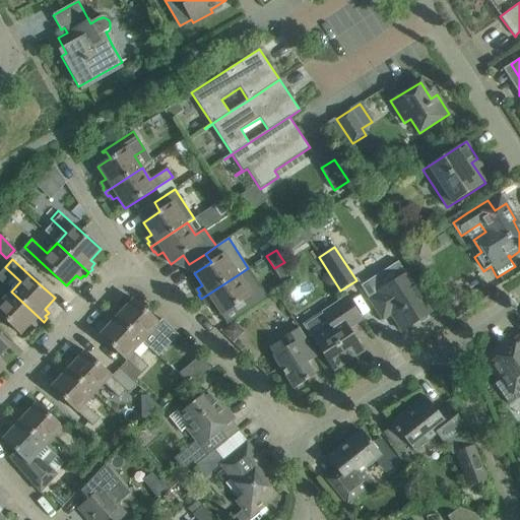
[(382,271),(389,284),(377,293),(378,295),(370,300),(383,320),(391,315),(402,332),(415,323),(432,313),(420,296),(406,273),(398,261),(382,271)]
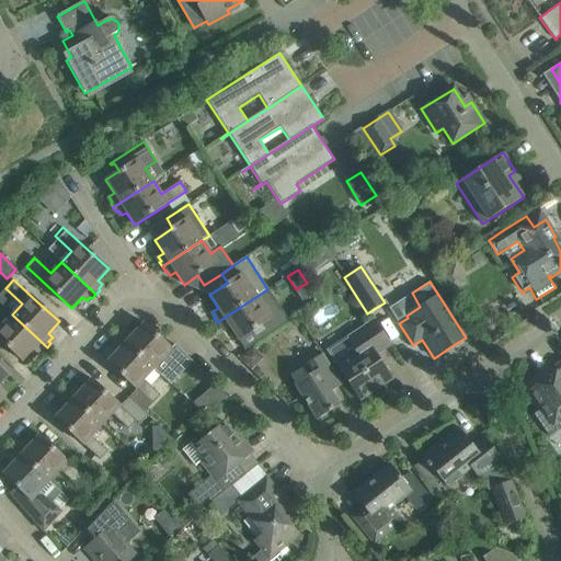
[(258,296),(217,322),(220,327),(222,325),(226,331),(230,328),(239,340),(253,331),(258,329),(263,338),(289,321),(267,289),(258,296)]
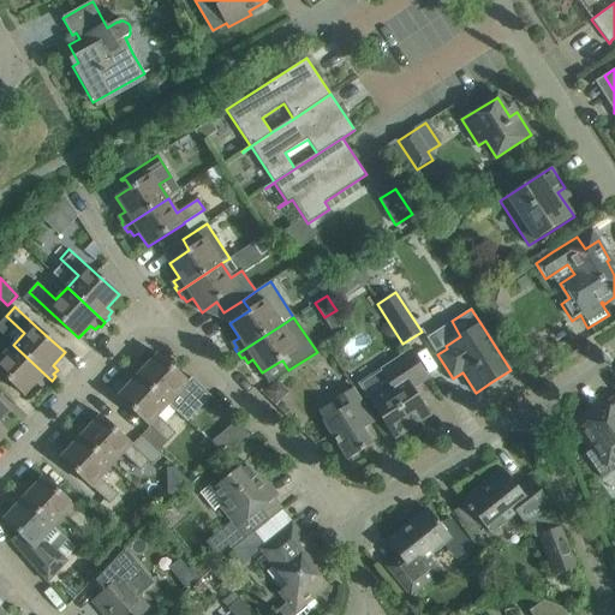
[(47,384),(52,381),(13,345),(1,357),(0,356),(0,372),(24,395),(36,383),(41,388),(46,383),(47,384)]
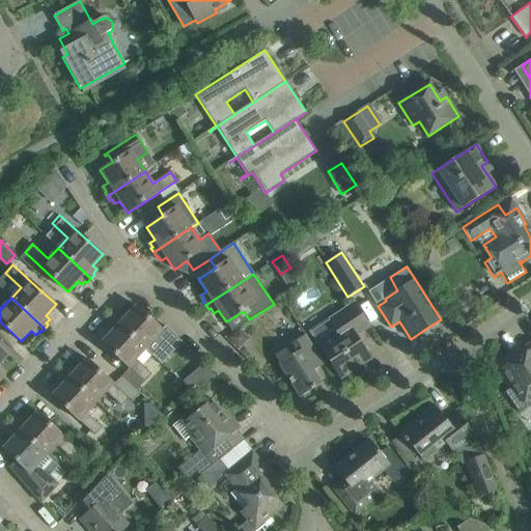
[(319,344),(330,361),(342,378),(370,359),(355,336),(368,327),(353,303),(328,319),(330,323),(313,334),(320,343),(319,344)]
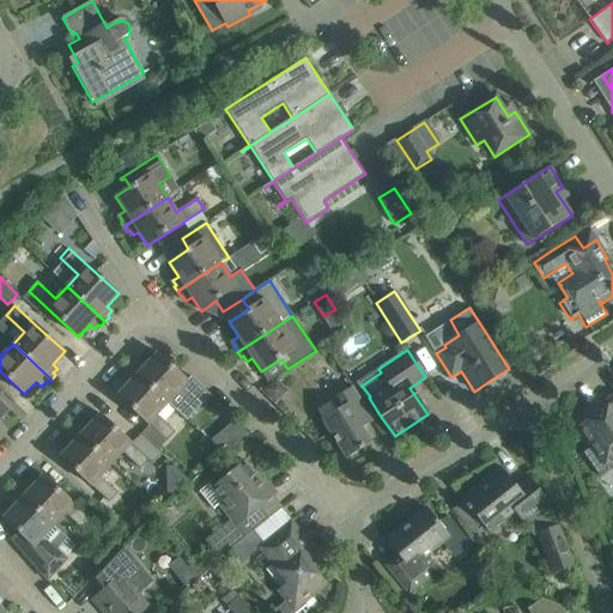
[(131,368),(169,404),(180,392),(198,407),(206,399),(157,352),(145,365),(140,360),(137,365),(134,364),(131,368)]
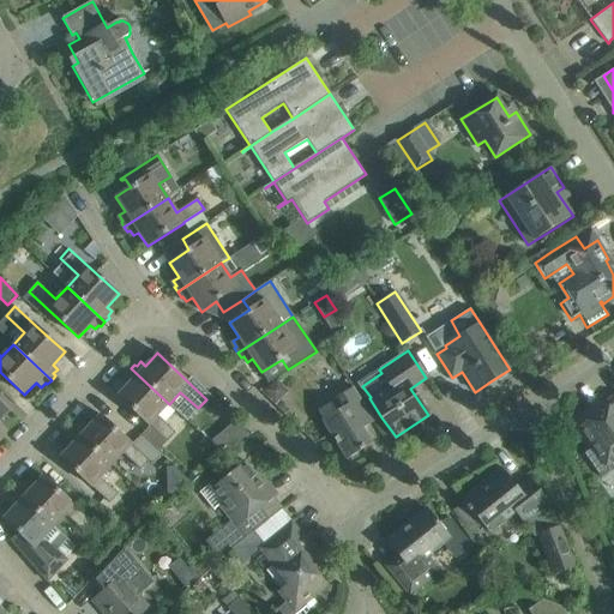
[(169,404),(131,368),(126,373),(128,374),(124,379),(128,384),(118,396),(134,413),(149,426),(167,441),(175,433),(157,416),(169,404)]
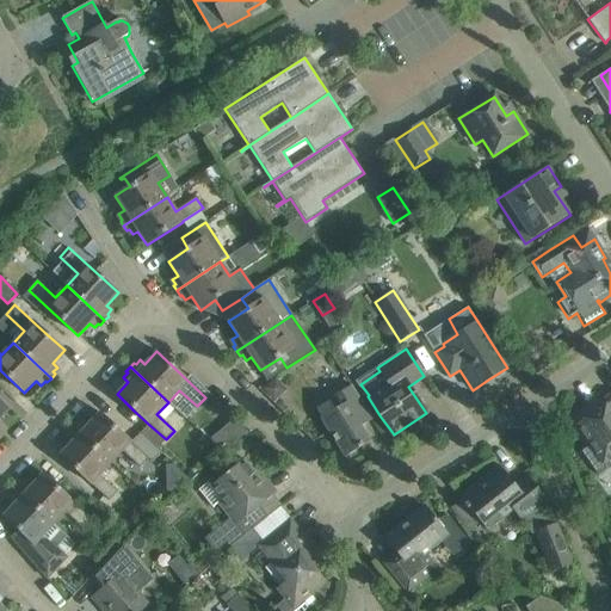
[(372,419),(369,413),(352,386),(331,399),(337,408),(321,418),(339,448),(337,450),(344,462),(356,455),(353,451),(370,442),(360,427),(372,419)]
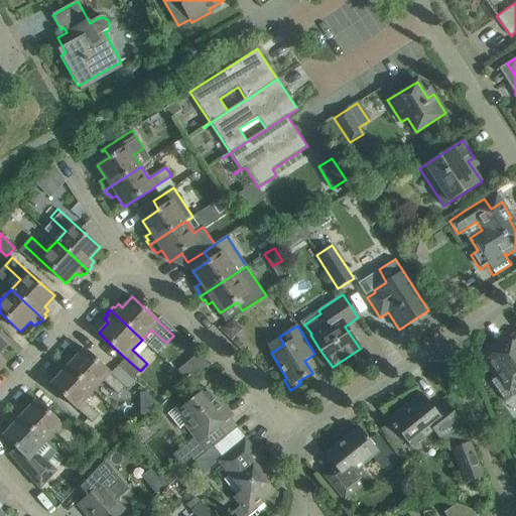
[(505,401),(515,393),(515,333),(508,339),(510,343),(504,347),(500,340),(478,355),(495,378),(491,381),(505,401)]
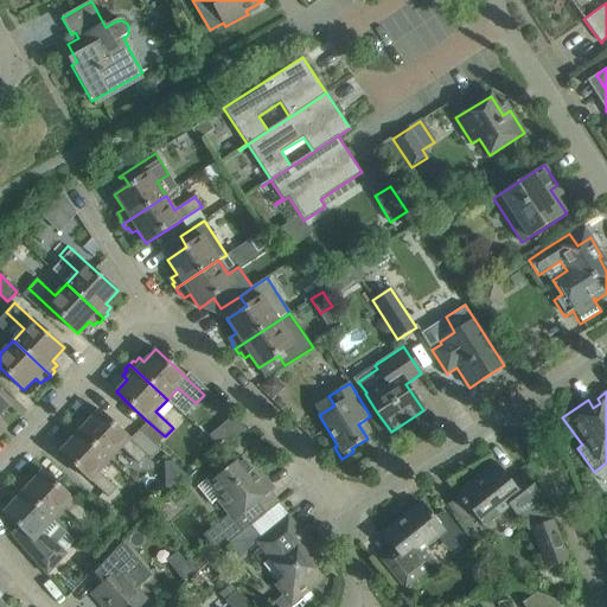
[(0,416),(11,406),(0,395),(0,429),(1,428),(0,427),(0,426),(4,422),(0,419),(0,416)]
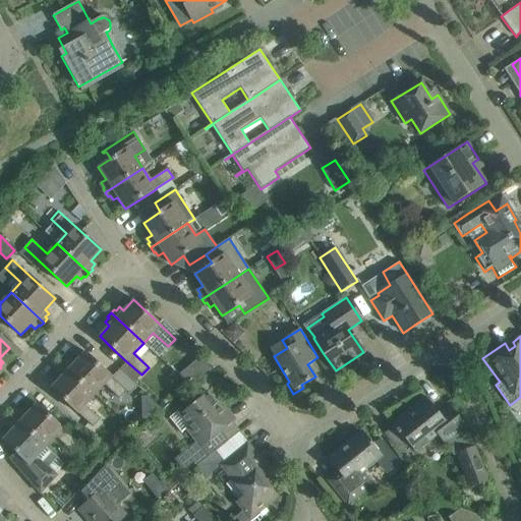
[(111,378),(112,378),(84,352),(75,362),(71,358),(67,362),(66,361),(62,364),(95,395),(104,385),(119,399),(126,392),(111,378)]
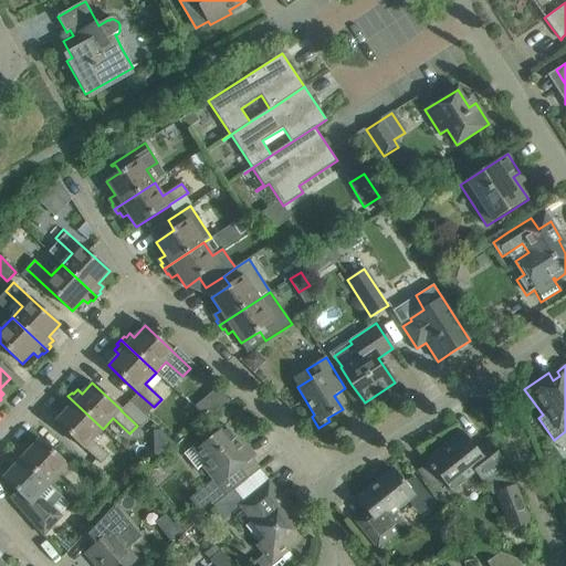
[(55,422),(72,437),(84,450),(85,449),(101,464),(108,457),(92,441),(103,429),(67,396),(64,400),(65,402),(62,406),(65,410),(55,422)]
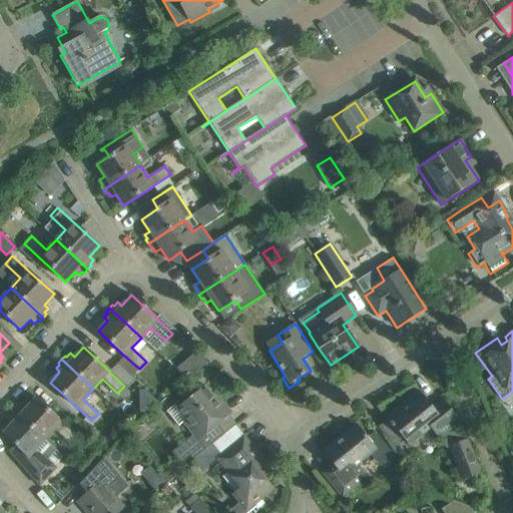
[(188,359),(175,370),(186,380),(198,370),(188,359)]
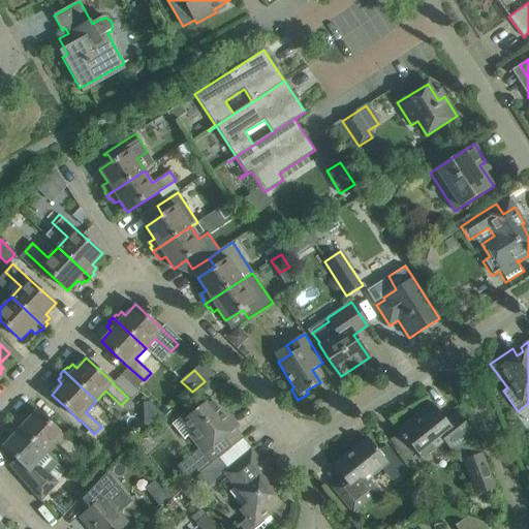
[(225,424),(229,421),(211,398),(192,413),(186,412),(172,424),(184,439),(189,436),(197,446),(197,445),(203,453),(180,470),(189,481),(230,448),(223,439),(237,429),(236,428),(231,431),(225,424)]
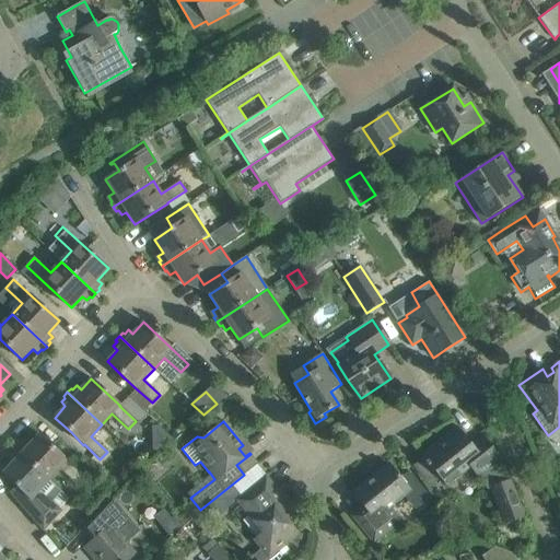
[(426,463),(429,467),(430,466),(446,486),(470,467),(488,490),(490,488),(504,524),(524,516),(509,480),(505,481),(498,461),(501,458),(483,436),(471,445),(457,427),(421,455),(427,462),(426,463)]
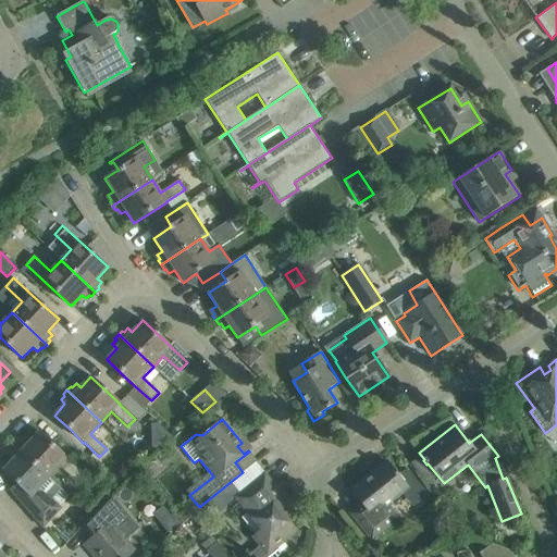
[(14,446),(49,478),(60,467),(76,482),(84,474),(39,432),(28,443),(24,440),(20,443),(19,442),(14,446)]
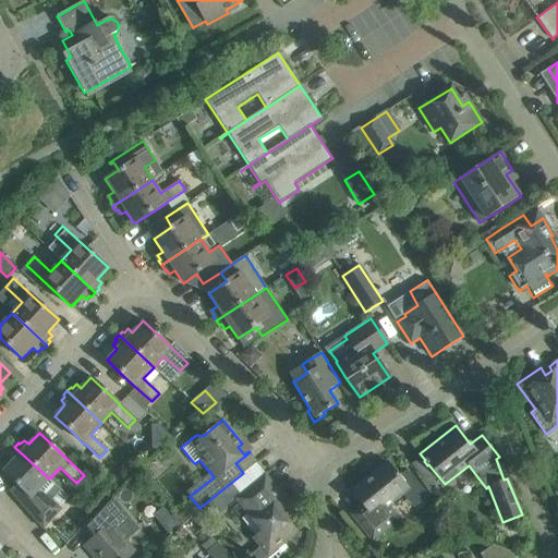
[(13,460),(2,472),(15,484),(10,489),(11,492),(45,530),(59,513),(57,511),(61,506),(55,499),(62,490),(49,478),(14,447),(11,450),(13,452),(9,457),(13,460)]
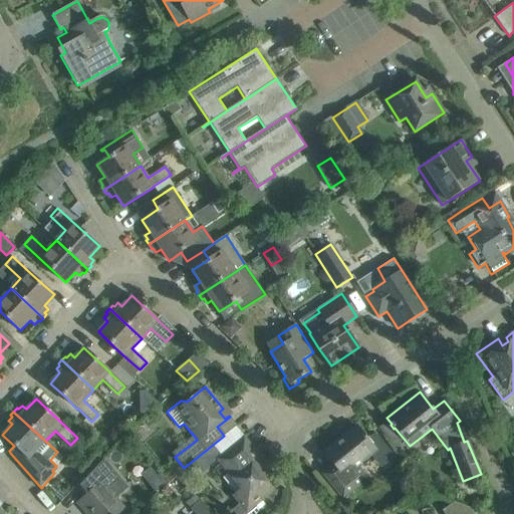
[(376,434),(368,440),(358,427),(324,454),(336,468),(325,477),(343,498),(367,478),(357,466),(371,455),(380,467),(395,456),(376,434)]
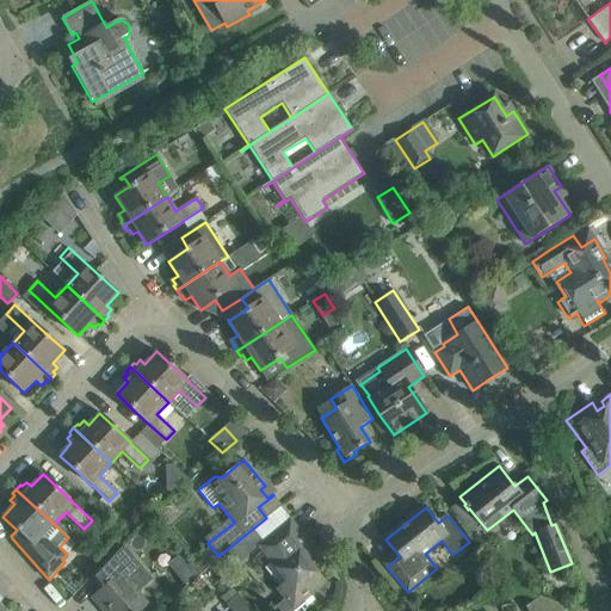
[(284,600),(276,606),(279,610),(308,610),(310,610),(304,602),(327,584),(314,567),(325,557),(303,530),(302,532),(290,518),(257,545),(285,581),(276,590),(284,600)]
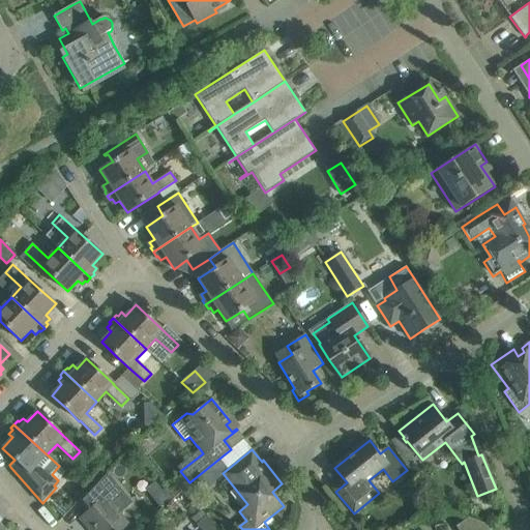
[(88,510),(79,519),(87,528),(89,526),(92,529),(122,529),(129,525),(119,512),(118,511),(120,509),(113,501),(111,503),(106,497),(118,487),(108,475),(105,472),(80,500),(88,510)]
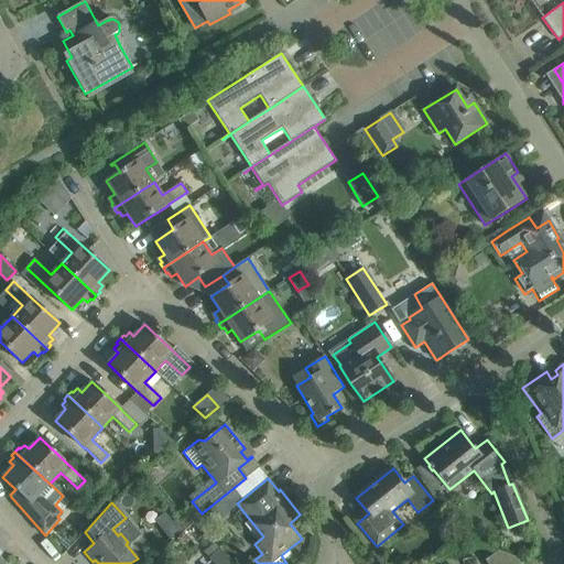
[(174,538),(182,529),(165,513),(158,521),(174,538)]
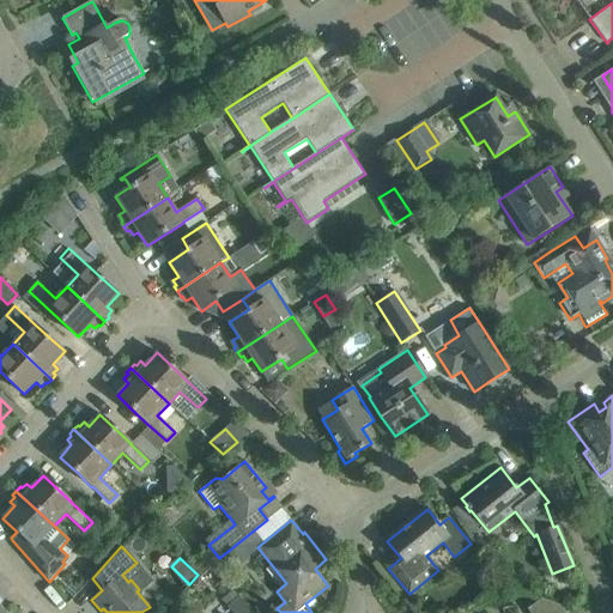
[(253,612),(235,590),(224,600),(234,612),(253,612)]
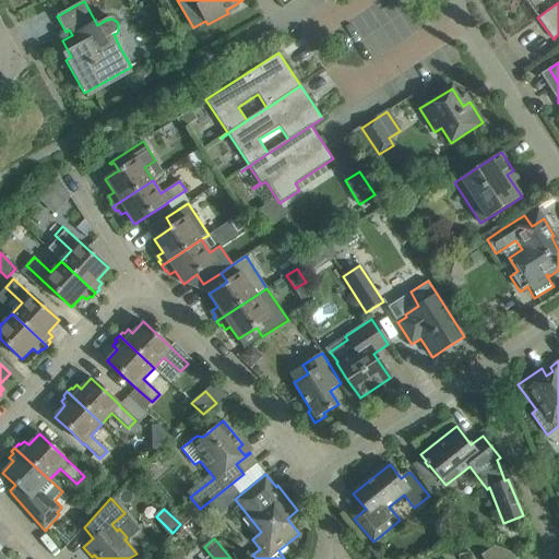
[(495,546),(480,556),(483,558),(515,558),(511,552),(495,546)]
